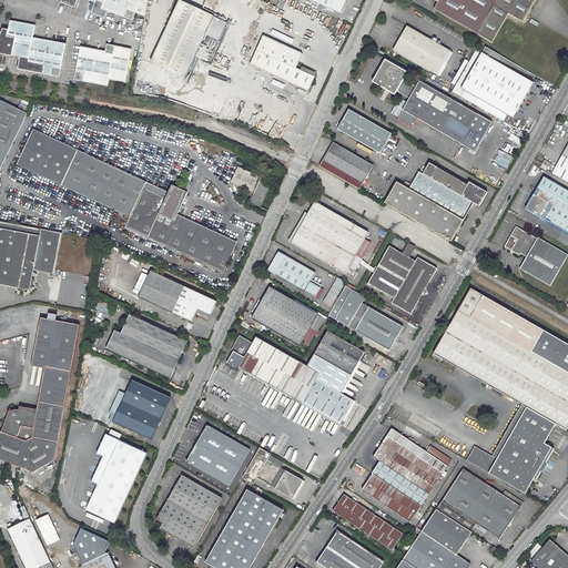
[(79,0),(87,0),(97,3),(93,11),(97,12),(95,16),(107,19),(109,12),(131,20),(132,17),(134,18),(137,13),(145,17),(148,0),(63,0),(62,3),(73,8),(74,4),(77,6),(79,0)]
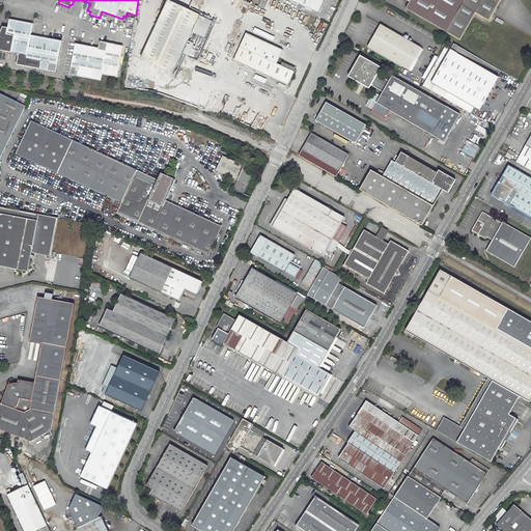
[(200,16),(169,0),(142,59),(173,74),(200,16)]
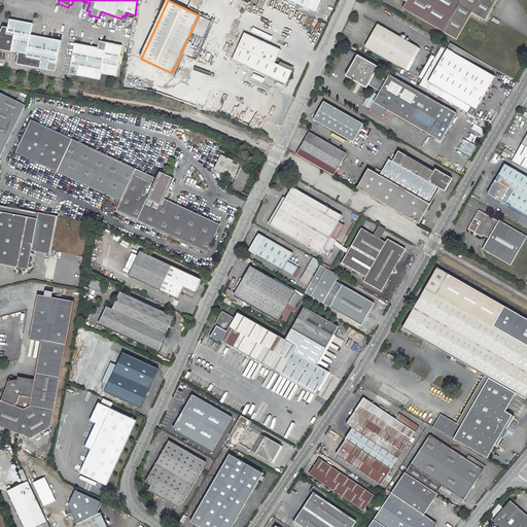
[(245,12),(248,2),(240,0),(226,0),(227,0),(232,1),(230,7),(245,12)]
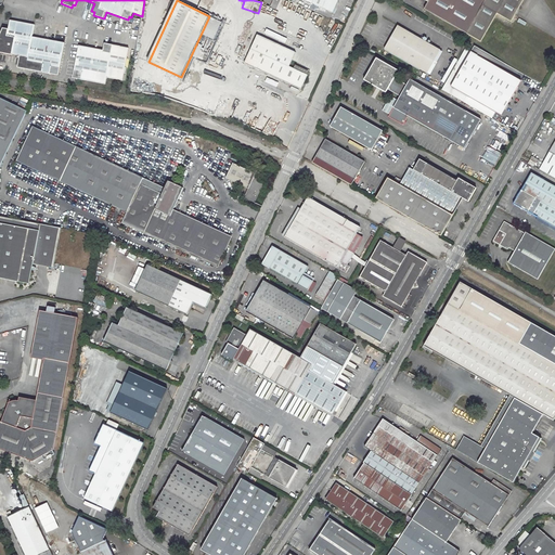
[(270,0),(273,1),(270,8),(275,10),(280,0),(270,0)]
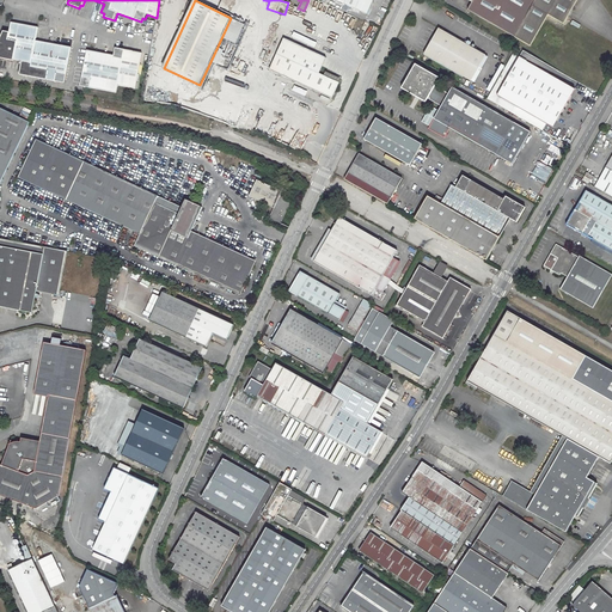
[(373,0),(336,0),(367,14),(373,0)]
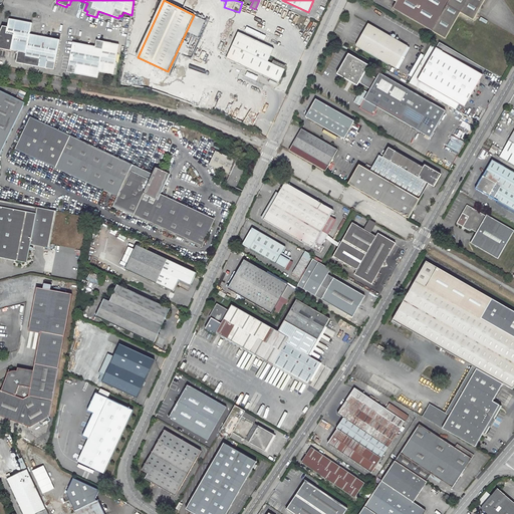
[(392,0),(395,1),(391,7),(443,38),(458,12),(471,20),(482,0),(392,0)]
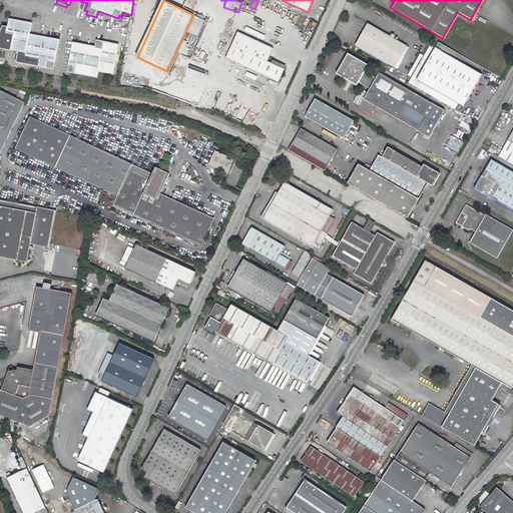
[(60,40),(31,35),(33,24),(10,20),(9,28),(5,28),(5,32),(2,31),(0,36),(0,47),(5,48),(4,51),(12,52),(12,51),(19,53),(18,61),(20,61),(20,64),(52,70),(53,67),(55,68),(60,40)]
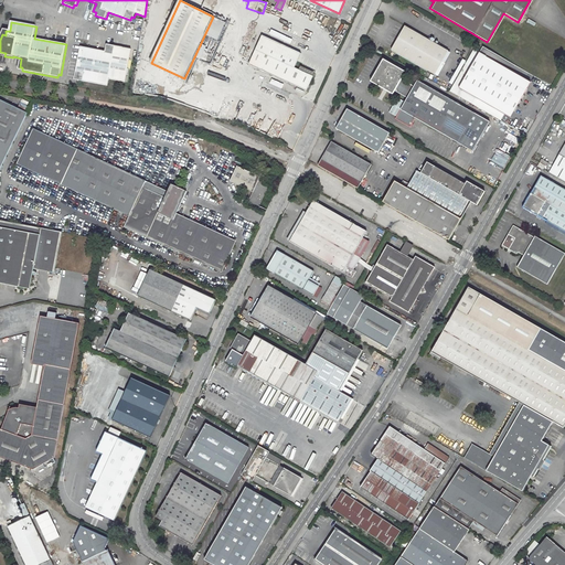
[(404,27),(391,51),(434,75),(448,51),(404,27)]
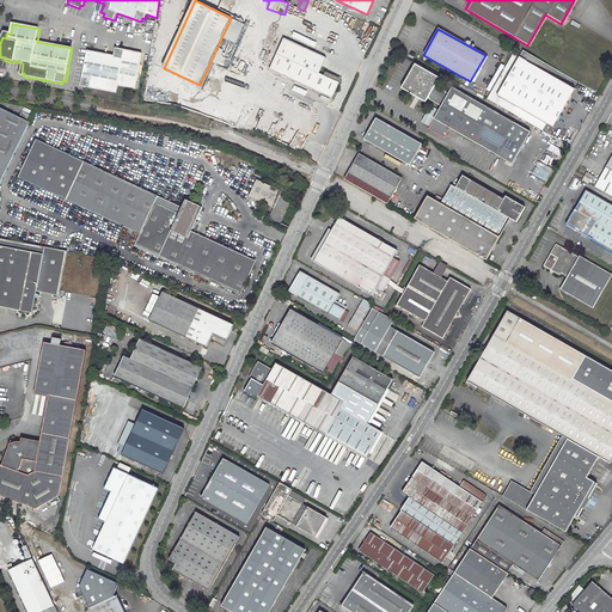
[(319,73),(326,57),(285,38),(269,69),(332,98),(340,83),(324,75),(319,73)]
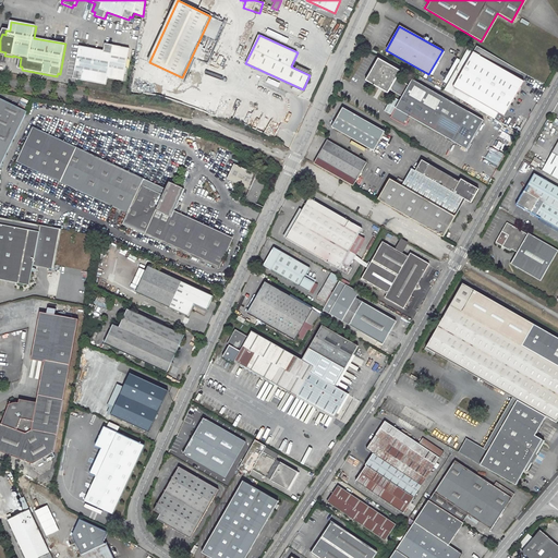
[(77,80),(107,85),(108,79),(124,82),(131,49),(109,45),(109,48),(106,47),(105,51),(81,47),(74,76),(77,77),(77,80)]
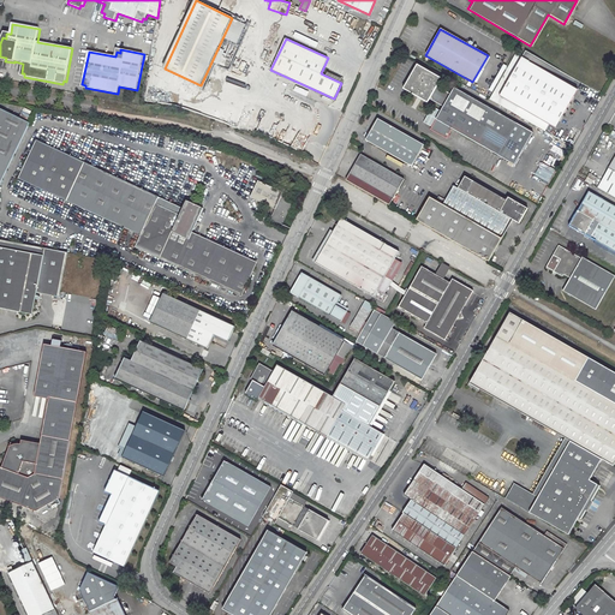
[(569,87),(525,60),(503,99),(548,124),(551,118),(559,121),(573,97),(566,93),(569,87)]
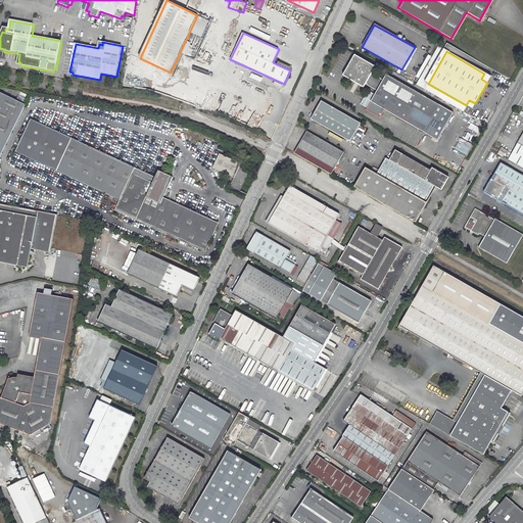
[(378,92),(367,111),(380,120),(385,110),(438,141),(454,113),(440,106),(387,76),(384,81),(373,75),(376,70),(357,60),(346,77),(364,87),(365,85),(378,92)]
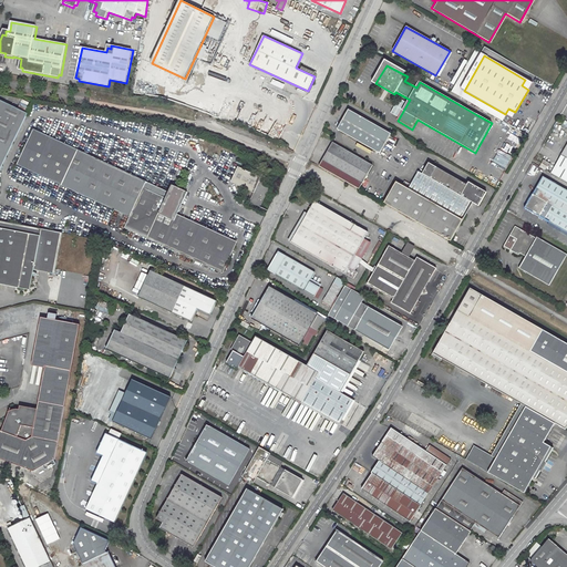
[(300,70),(315,76),(319,79),(321,75),(302,66),(300,70)]
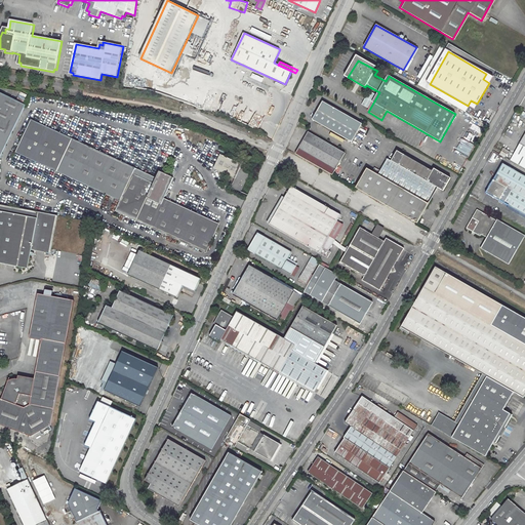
[(483,79),(489,83),(492,77),(486,74),(483,79)]
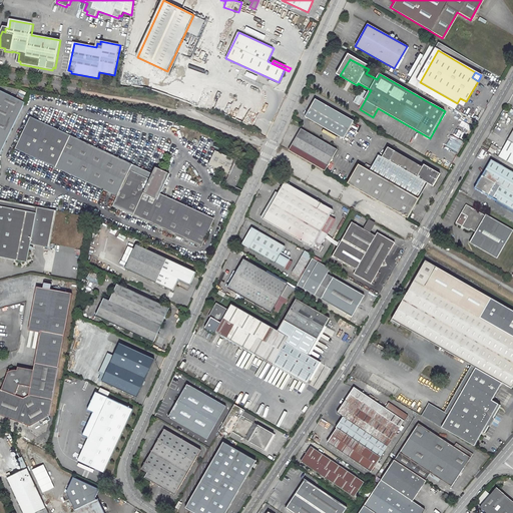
[(282,94),(267,86),(265,89),(264,92),(267,93),(280,99),(282,94)]
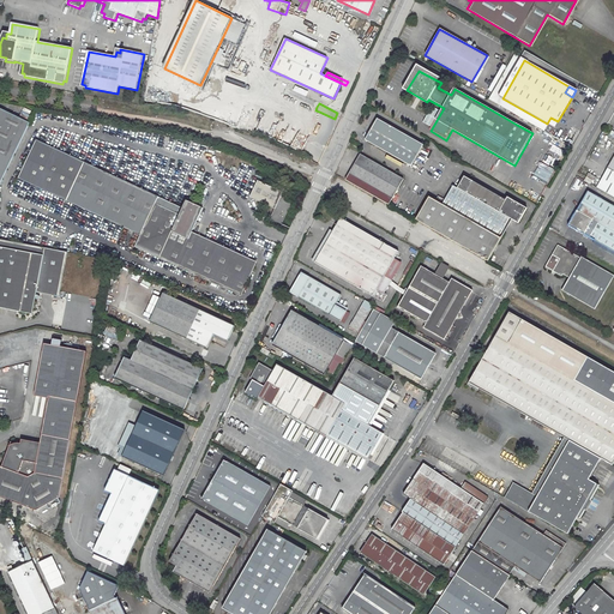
[(0,184),(29,124),(0,109),(0,184)]
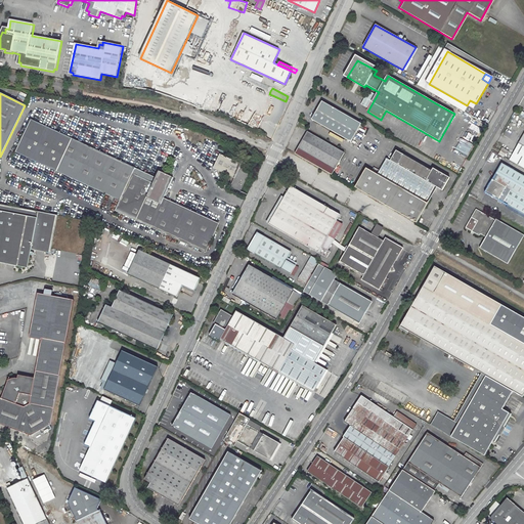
[(467,105),(473,110),(476,103),(470,100),(467,105)]
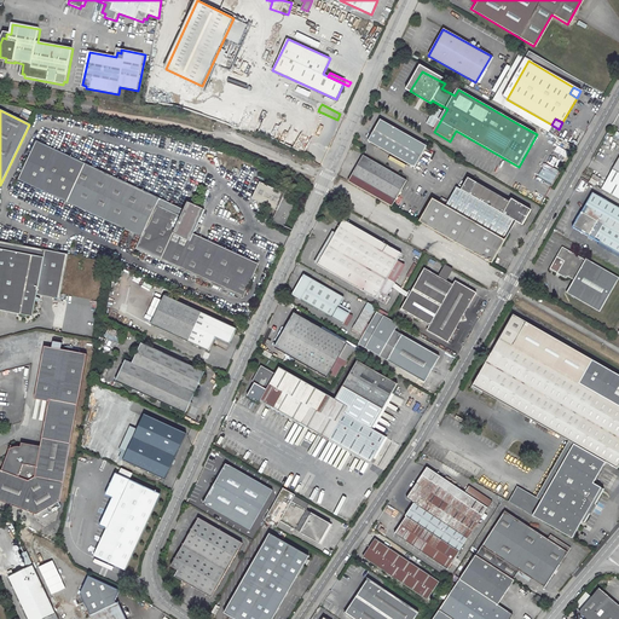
[(426,146),(380,121),(368,142),(414,168),(426,146)]
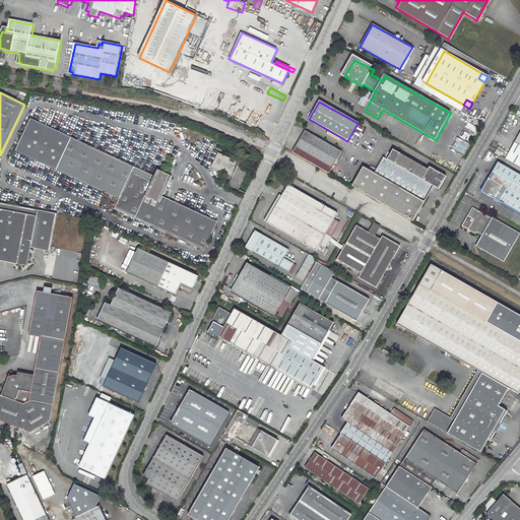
[(155,174),(31,116),(28,122),(132,170),(131,173),(151,182),(155,174)]
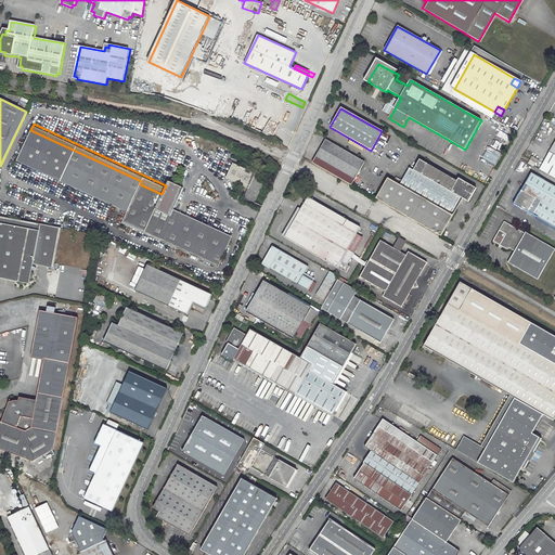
[(229,241),(184,219),(182,223),(168,217),(182,189),(167,182),(162,194),(140,184),(141,181),(30,130),(17,159),(126,210),(120,221),(217,266),(229,241)]
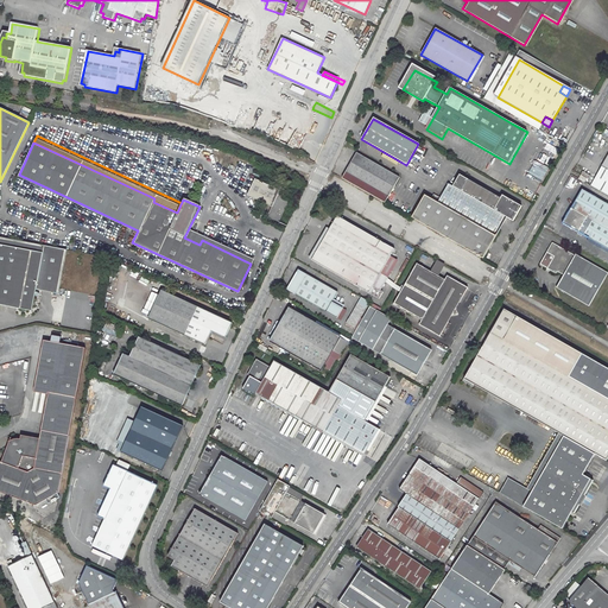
[(607,146),(597,165),(601,168),(590,185),(607,195),(607,146)]
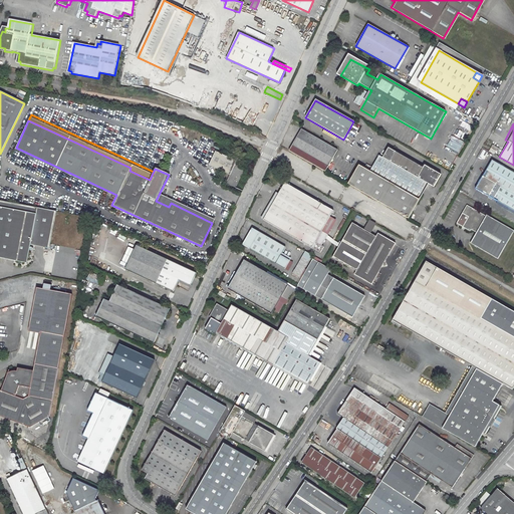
[(301,130),(288,151),(325,172),(337,150),(301,130)]
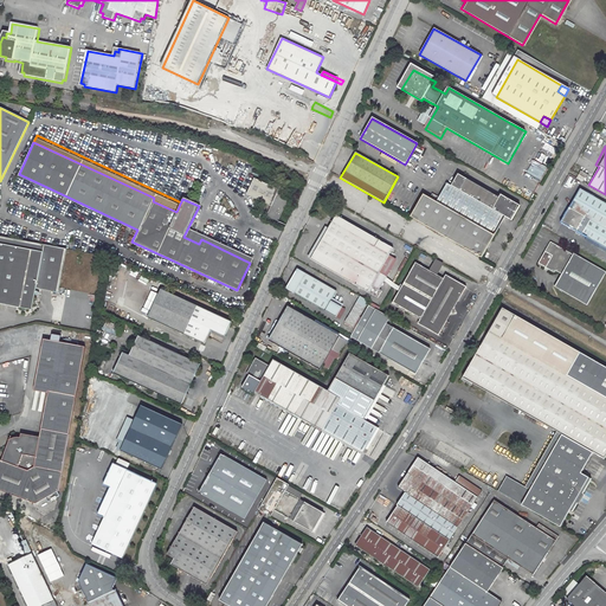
[(528,173),(540,179),(543,171),(532,165),(528,173)]
